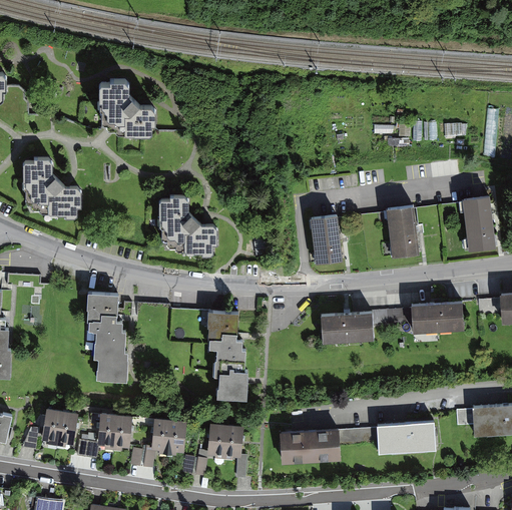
[(98,85),(98,110),(101,112),(101,122),(104,125),(105,125),(105,129),(107,130),(108,132),(115,132),(117,134),(123,134),(125,136),(149,136),(151,134),(151,126),(154,126),(154,110),(150,106),(140,106),(128,95),(128,84),(124,80),(109,80),(109,83),(101,83),(98,85)]
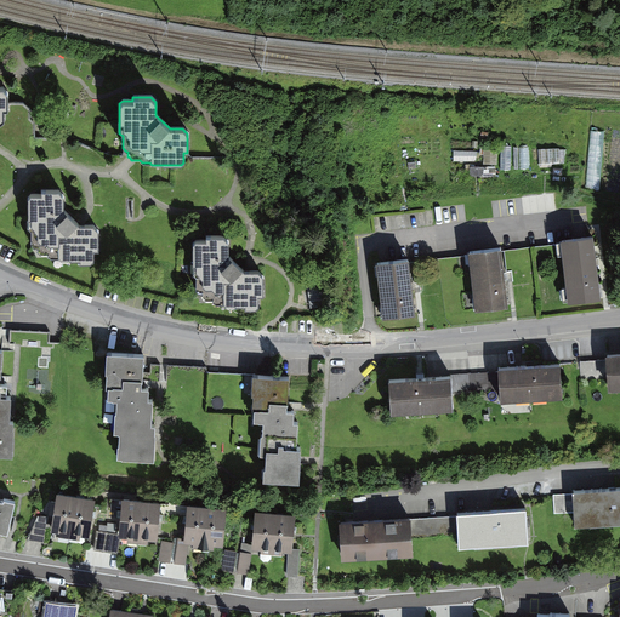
[(482,149),(483,169),(499,169),(498,148),(482,149)]
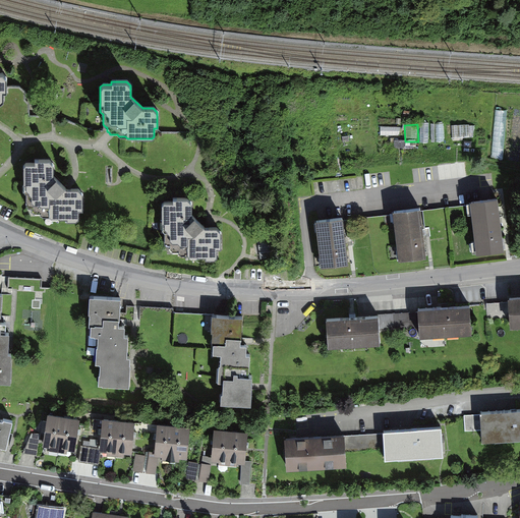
[(381,138),(400,139),(400,130),(382,129),(381,138)]
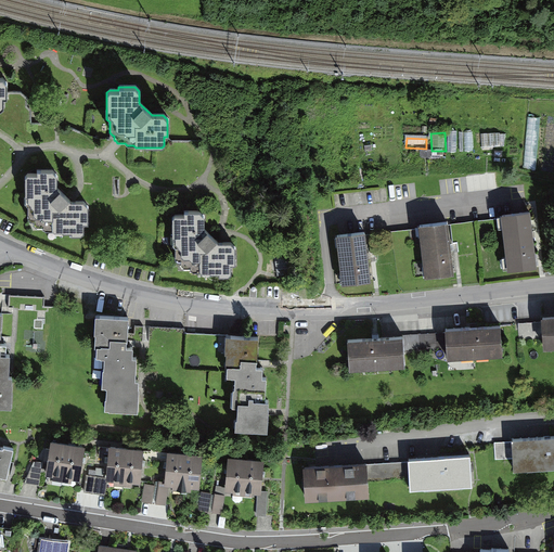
[(24,179),(24,206),(27,208),(27,220),(30,223),(31,223),(31,228),(35,231),(42,231),(44,233),(51,233),(54,236),(68,236),(71,240),(80,240),(82,236),(82,228),(88,228),(88,209),(82,204),(72,204),(68,202),(56,190),(58,178),(52,174),(36,174),(36,177),(27,177),(24,179)]
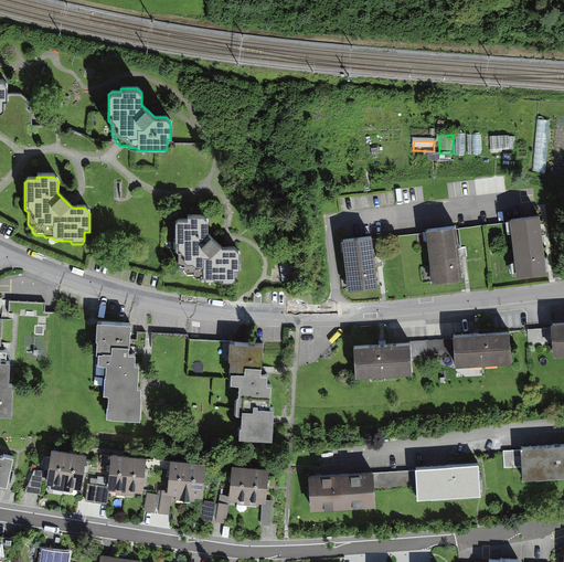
[(517,278),(545,275),(540,230),(539,216),(535,218),(510,220),(511,225),(517,278)]
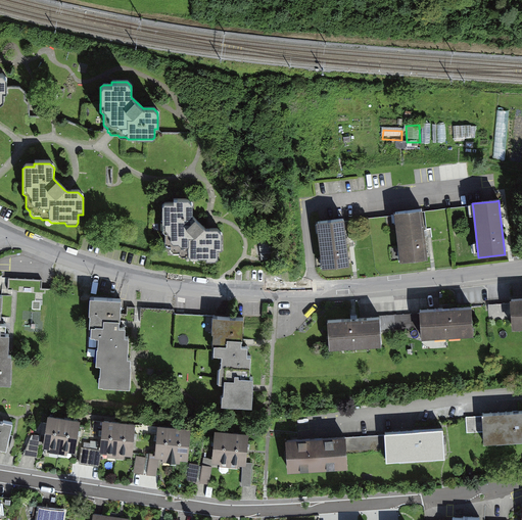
[(162,207),(161,233),(164,235),(164,246),(168,249),(170,249),(170,252),(172,255),(179,255),(182,258),(187,258),(190,262),(205,262),(205,264),(209,264),(215,264),(217,262),(217,252),(222,252),(222,235),(218,231),(206,231),(203,228),(193,218),(193,206),(188,201),(173,201),(173,205),(164,205),(162,207)]
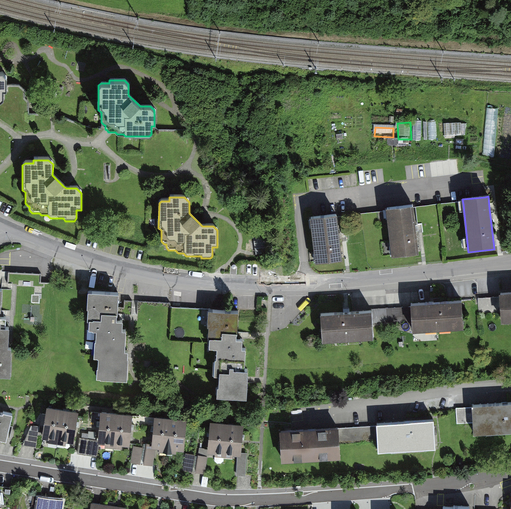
[(413,210),(412,205),(386,208),(387,213),(392,258),(418,255),(415,230),(413,210)]
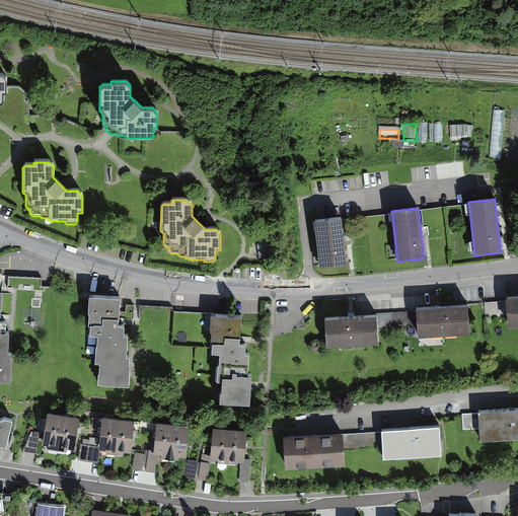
[(314,220),(319,269),(346,265),(343,242),(341,222),(340,217),(314,220)]
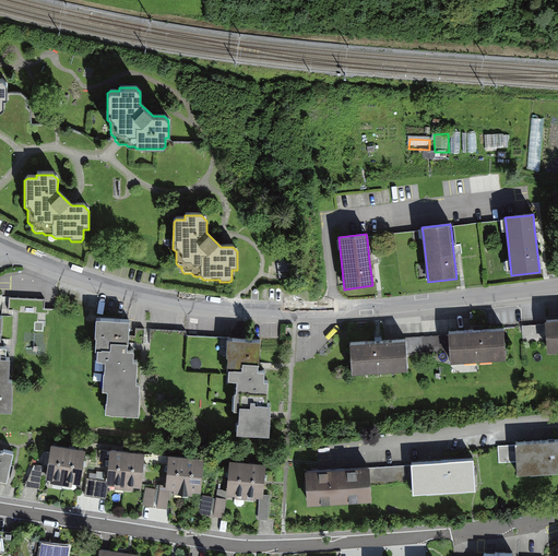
[(125,320),(93,319),(92,351),(106,352),(107,342),(125,342),(125,320)]
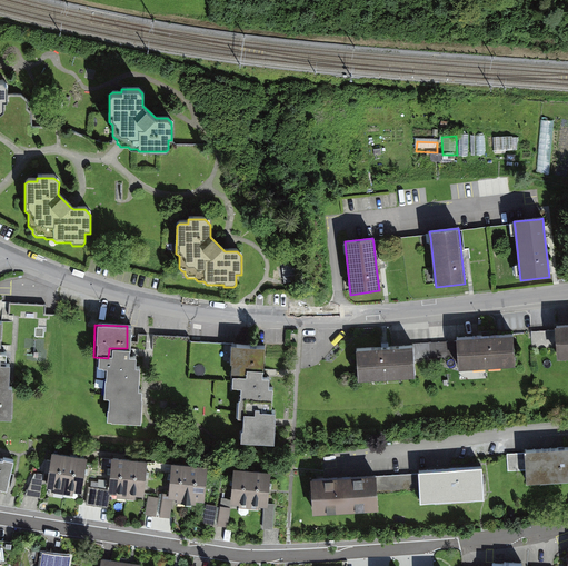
[(567,357),(567,327),(554,329),(556,358),(567,357)]
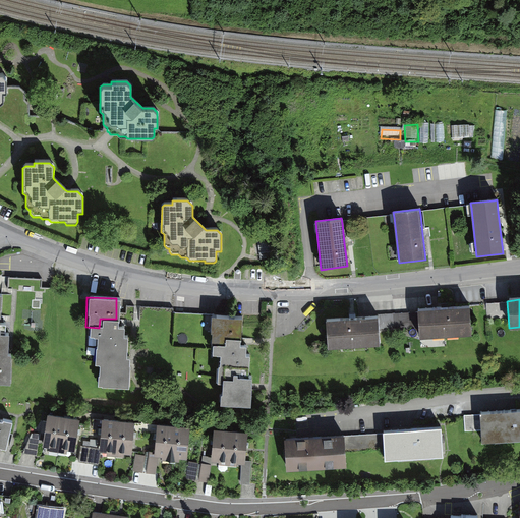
[(470,335),(469,307),(415,309),(416,338),(470,335)]
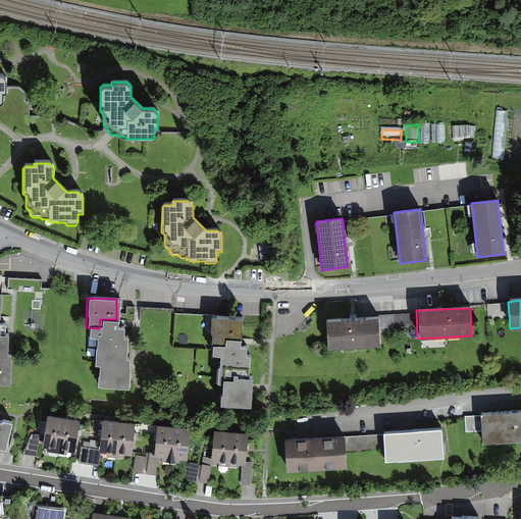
[(380,345),(378,315),(326,318),(327,348),(380,345)]
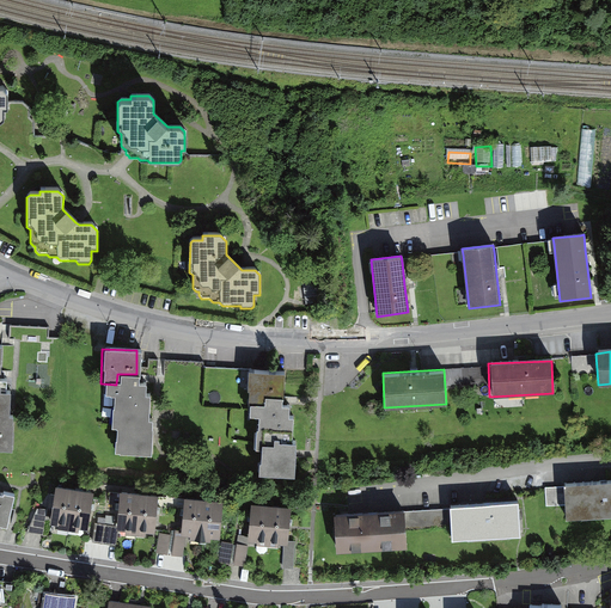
[(116,385),(101,384),(101,395),(111,395),(111,409),(109,409),(108,429),(115,429),(114,442),(112,442),(111,455),(150,456),(151,421),(145,421),(146,395),(142,395),(142,384),(135,384),(136,374),(117,374),(116,385)]
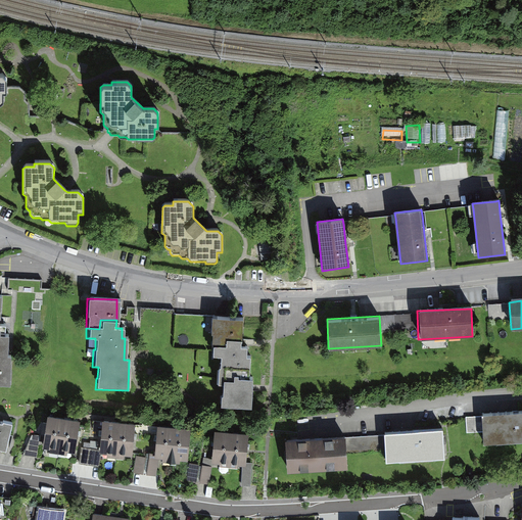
[(214,321),(212,356),(221,356),(221,370),(218,370),(217,385),(221,385),(221,381),(231,381),(231,376),(236,376),(236,379),(250,379),(250,357),(246,357),(247,347),(242,347),(242,321),(214,321)]
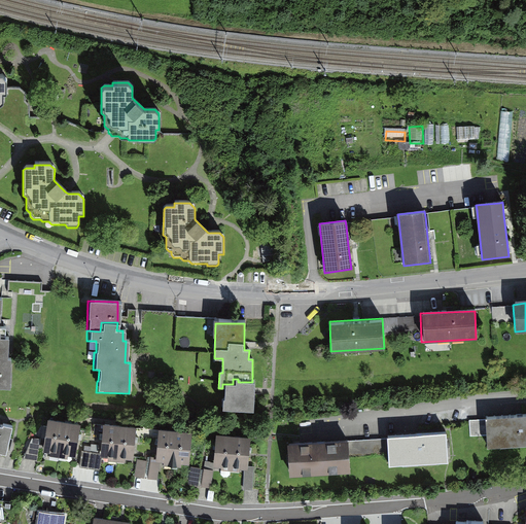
[(5,358),(6,337),(0,336),(0,389),(9,389),(10,358),(5,358)]
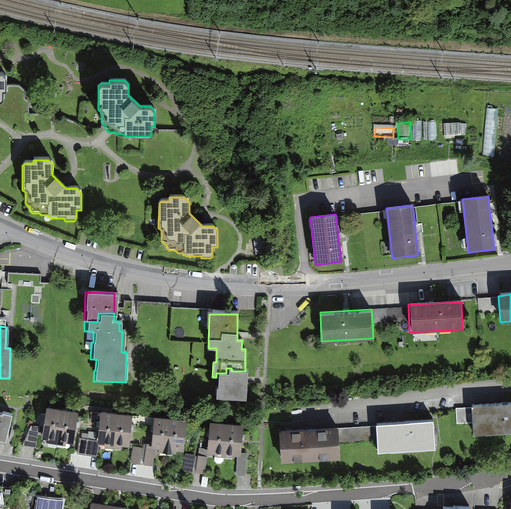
[(216,373),(216,377),(216,388),(213,388),(213,399),(244,399),(245,371),(231,371),(231,368),(226,368),(226,373),(216,373)]
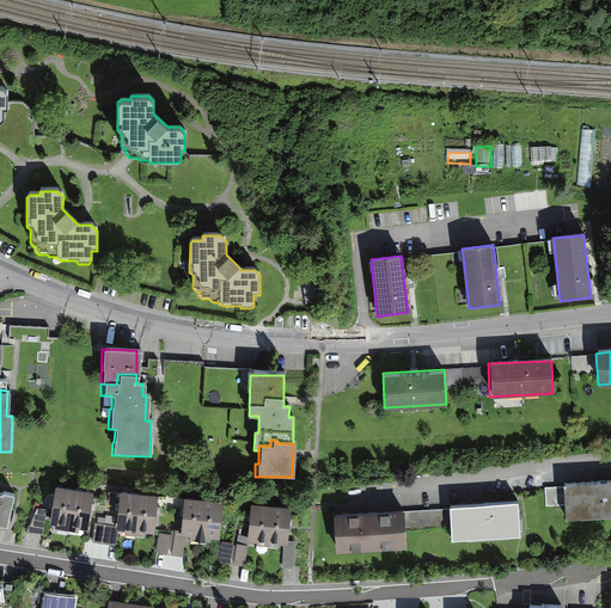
[(610,483),(563,485),(563,490),(563,508),(564,521),(610,519),(610,483)]
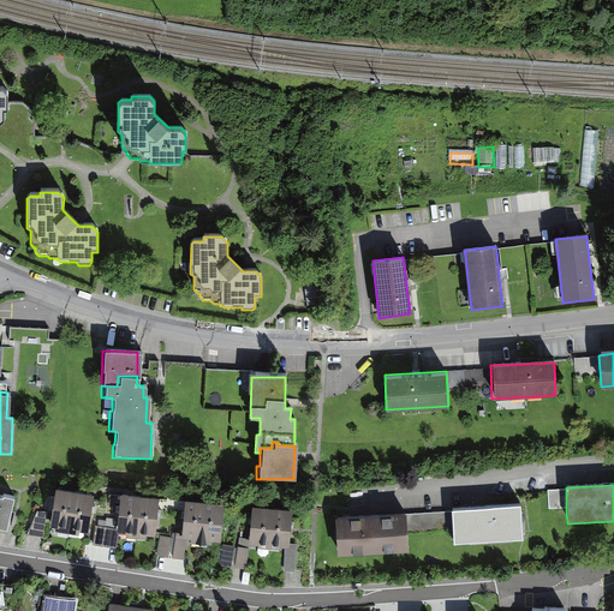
[(49,527),(67,531),(73,492),(55,489),(49,527)]
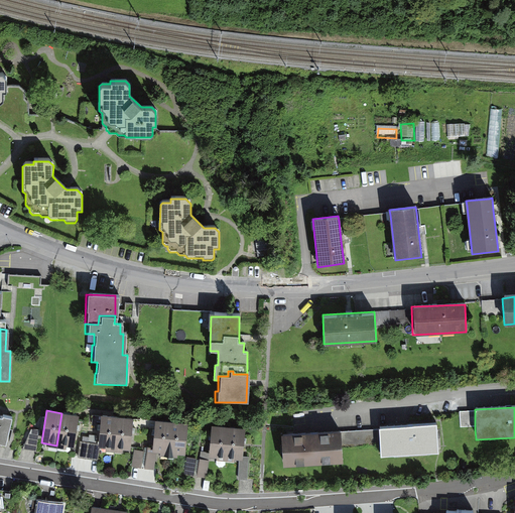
[(79,415),(61,413),(56,445),(74,447),(79,415)]
